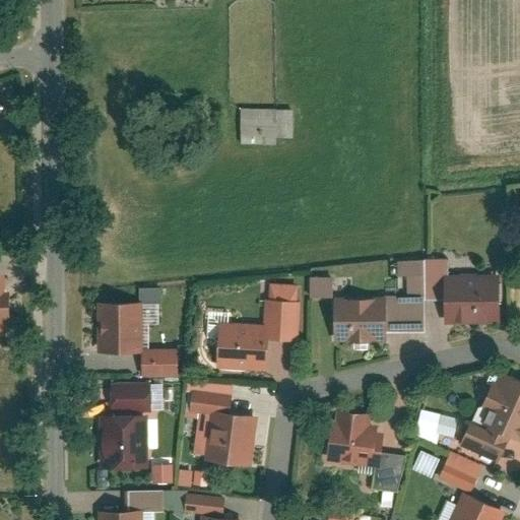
[(274,111),(241,110),(239,141),(273,143),(273,135),(274,111)]
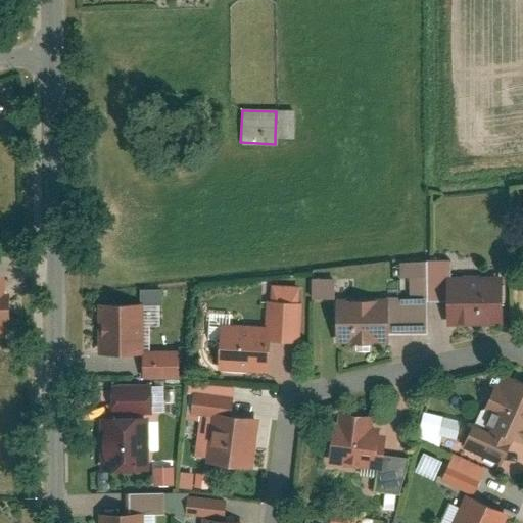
[(294,112),(276,111),(275,136),(294,136),(294,112)]
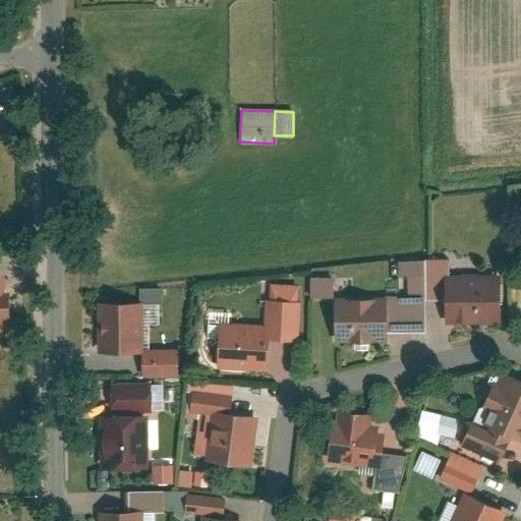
[(445,273),(446,322),(502,321),(501,272),(445,273)]
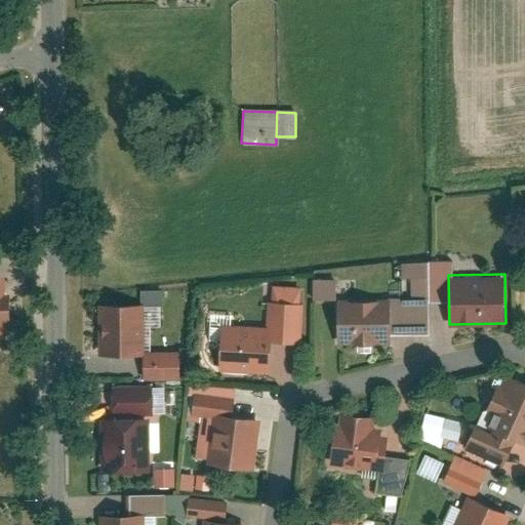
[(11,277),(0,277),(0,335),(11,335),(11,277)]
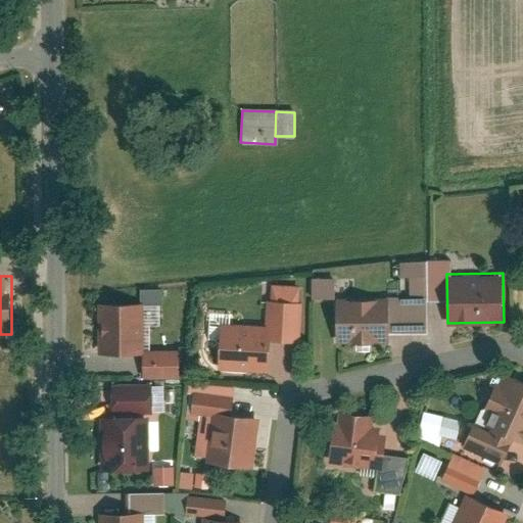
[(310,298),(335,297),(335,278),(310,278),(310,298)]
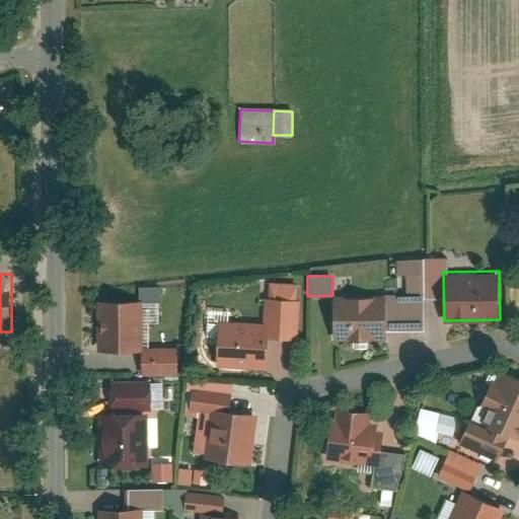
[(249,282),(247,310),(251,310),(250,324),(281,326),(284,285),(249,282)]
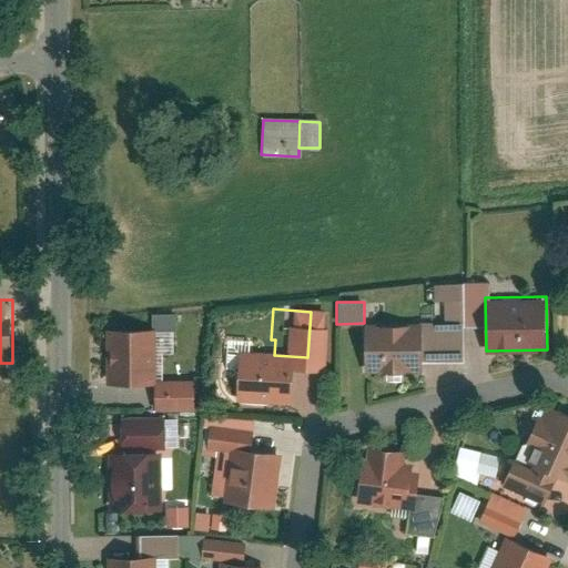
[(421,318),(366,320),(366,369),(421,369),(421,318)]
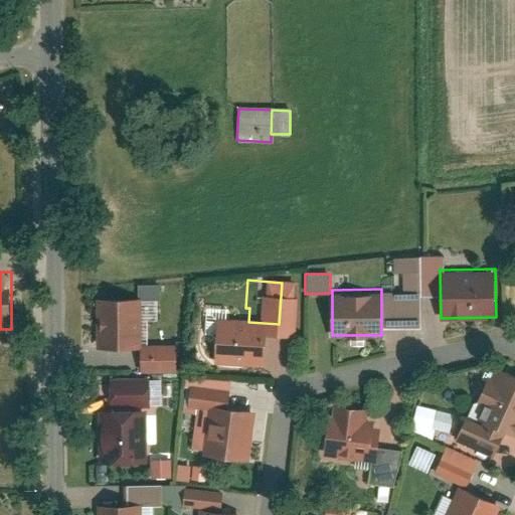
[(94,299),(95,347),(142,346),(140,298),(94,299)]
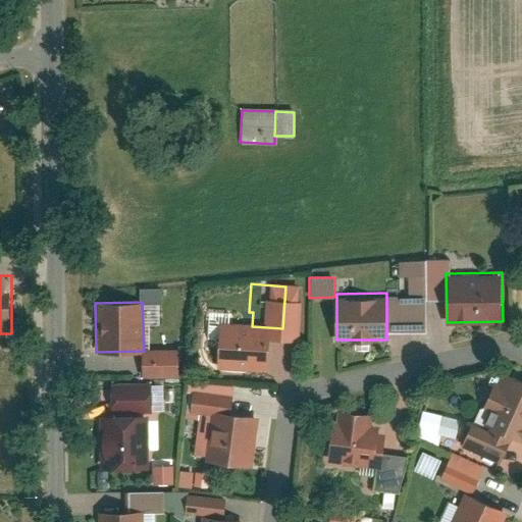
[(205,308),(201,353),(250,357),(252,326),(253,312),(249,312),(205,308)]
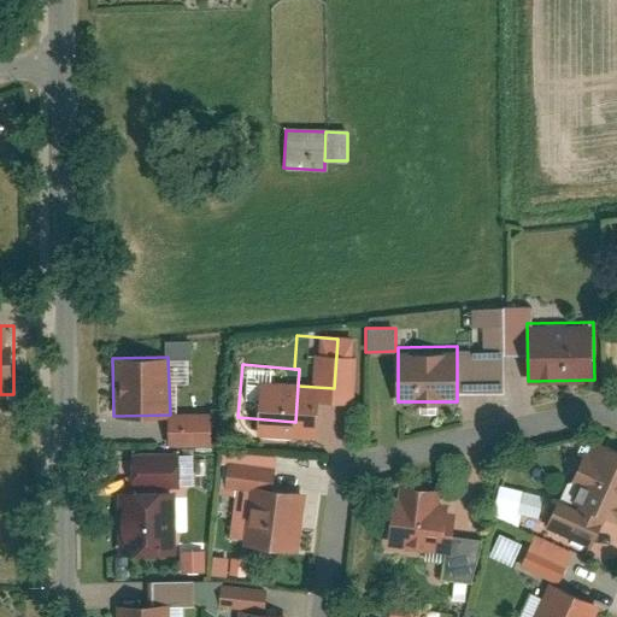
[(546,523),(594,546),(611,510),(616,512),(616,442),(598,434),(571,491),(563,487),(546,523)]
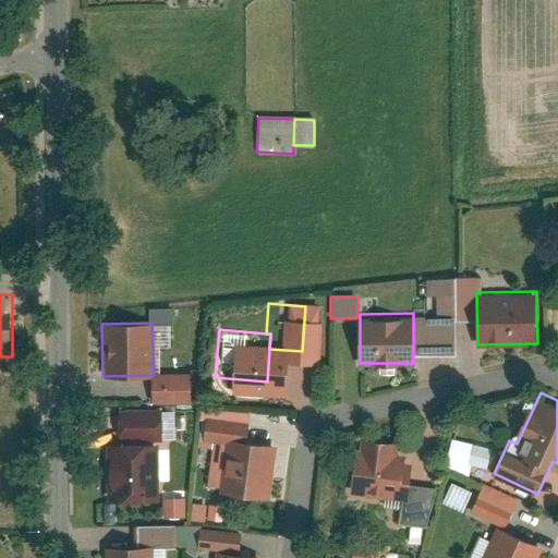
[(443,468),(469,473),(471,465),(484,468),(489,447),(449,437),(443,468)]
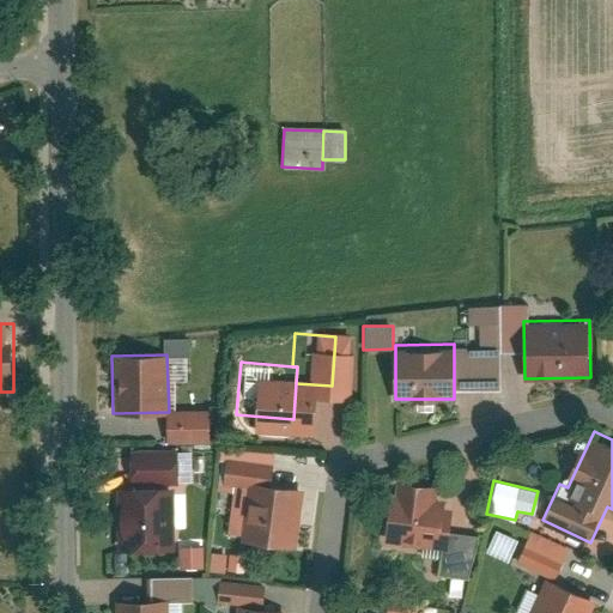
[(388,481),(380,545),(443,553),(449,510),(430,508),(432,487),(388,481)]
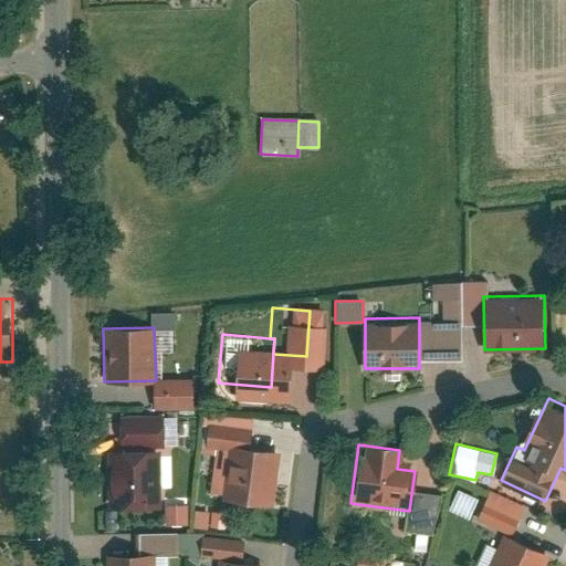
[(231,446),(223,501),(273,507),(280,452),(231,446)]
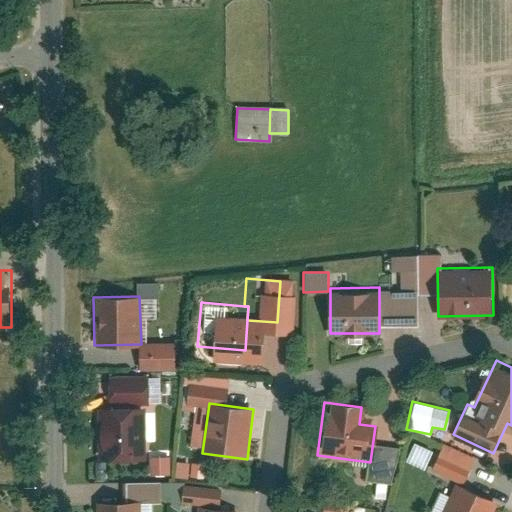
[(92,462),(143,461),(142,409),(91,409),(92,462)]
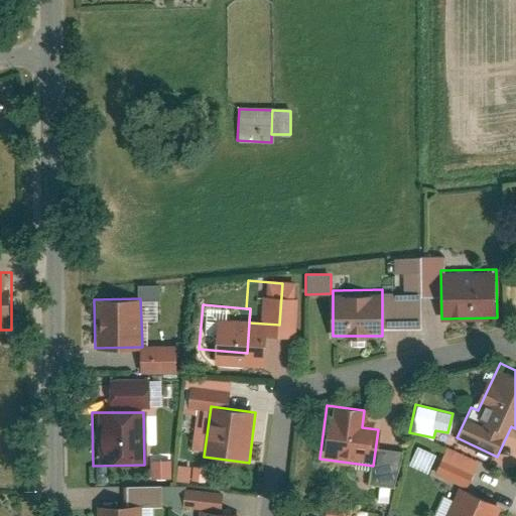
[(468,486),(477,459),(442,447),(433,474),(468,486)]
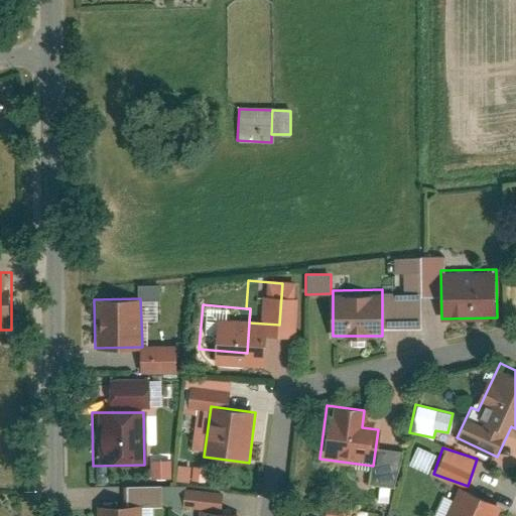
[(169,460),(151,460),(151,479),(170,479),(169,460)]
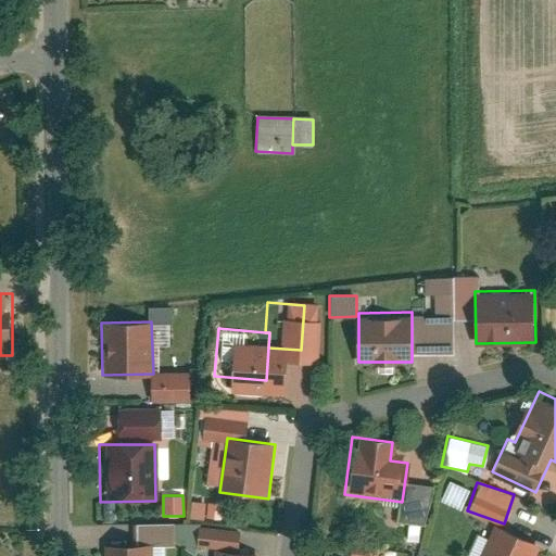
[(189,516),(219,520),(222,505),(191,501),(189,516)]
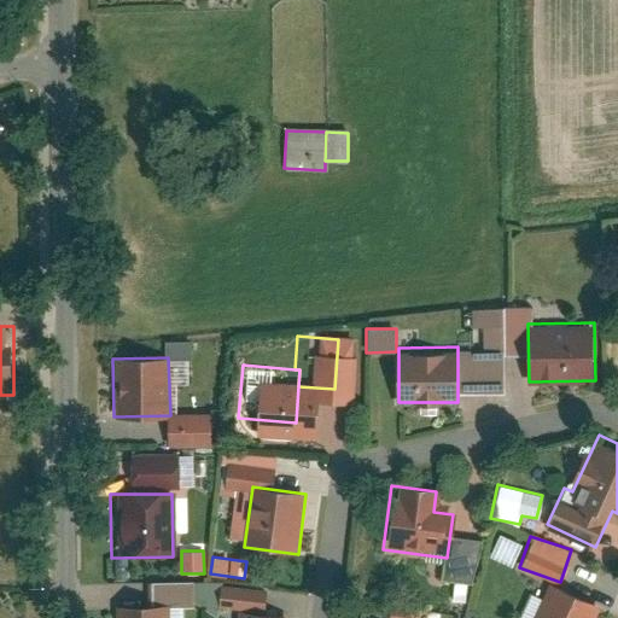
[(549,586),(534,617),(599,617),(604,610),(549,586)]
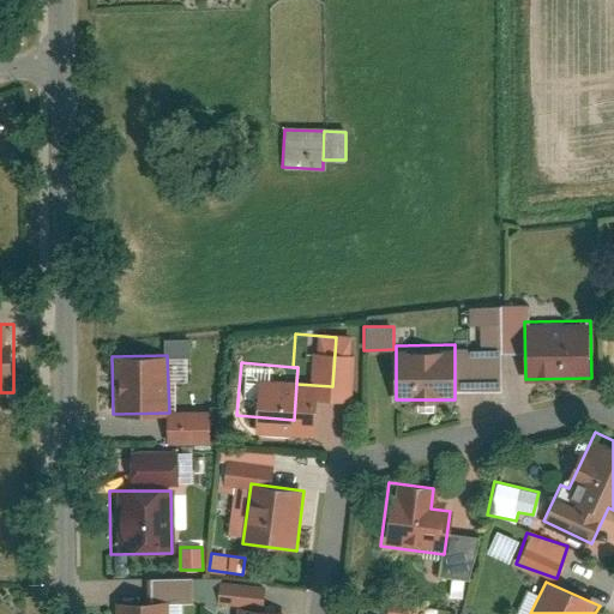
[(113,613),(168,613),(168,602),(113,605),(113,613)]
